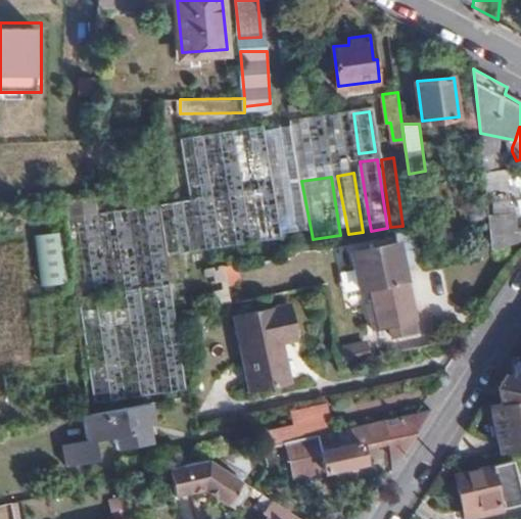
[(196,270),(225,265),(237,263),(226,192),(186,198),(196,270)]
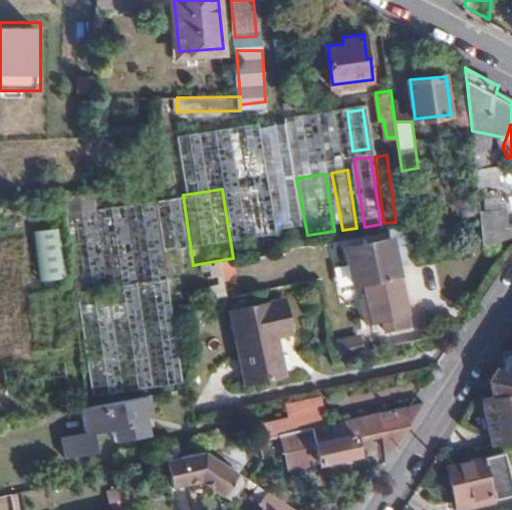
[(501,203),(501,191),(487,192),(488,204),(501,203)]
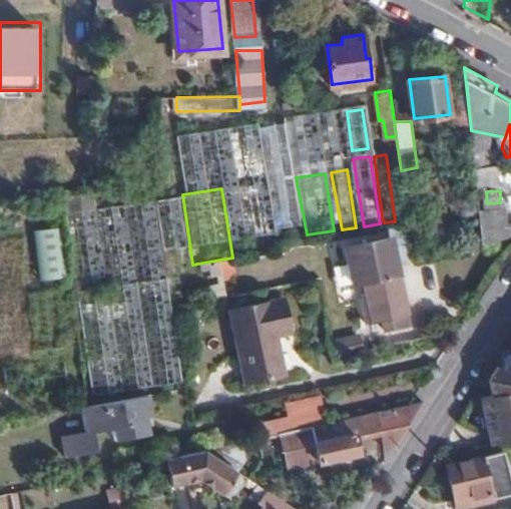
[(508,208),(479,209),(483,243),(510,237),(510,227),(508,208)]
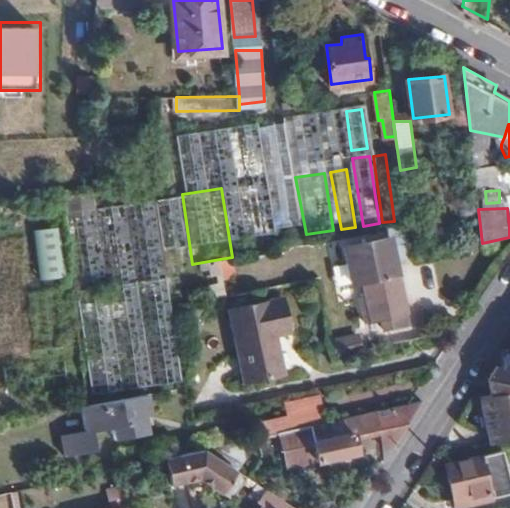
[(413,258),(408,222),(391,225),(393,238),(347,249),(351,271),(398,261),(413,258)]
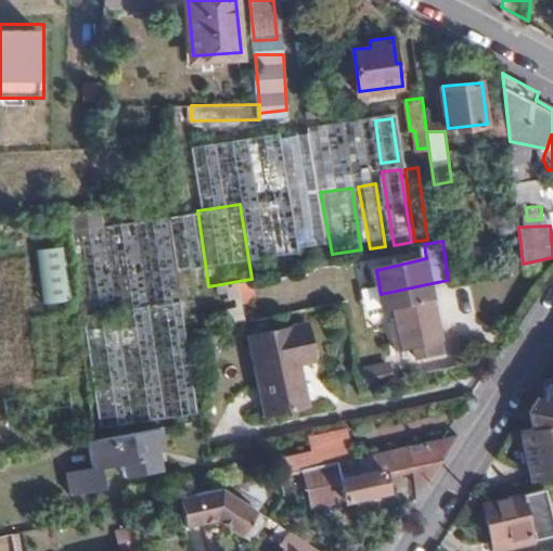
[(63,243),(37,245),(41,299),(67,297),(63,243)]
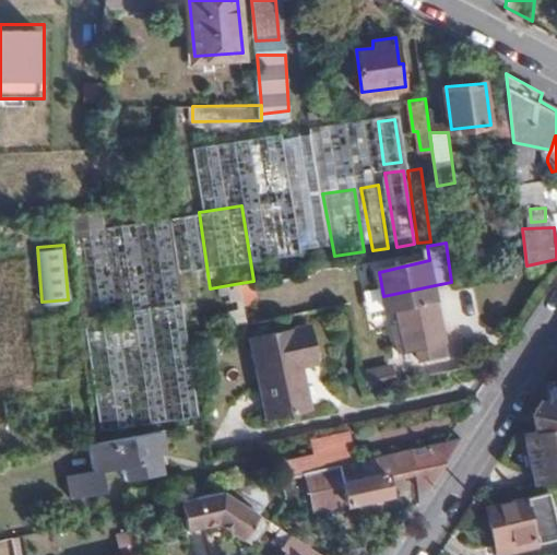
[(446,344),(435,285),(383,296),(387,309),(398,307),(402,327),(395,328),(402,354),(419,351),(422,361),(441,356),(439,346),(446,344)]
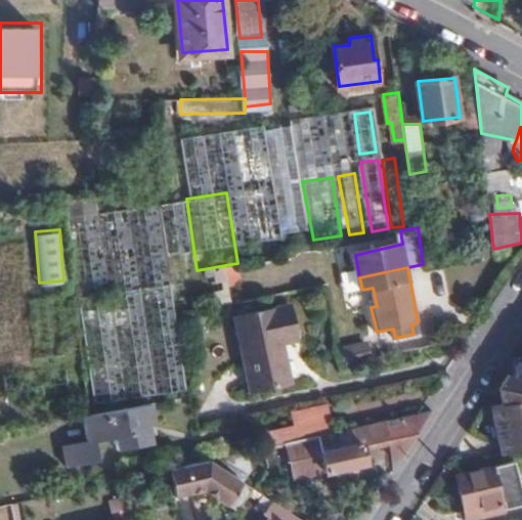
[(256,387),(291,379),(283,344),(299,340),(292,304),(242,316),(256,387)]
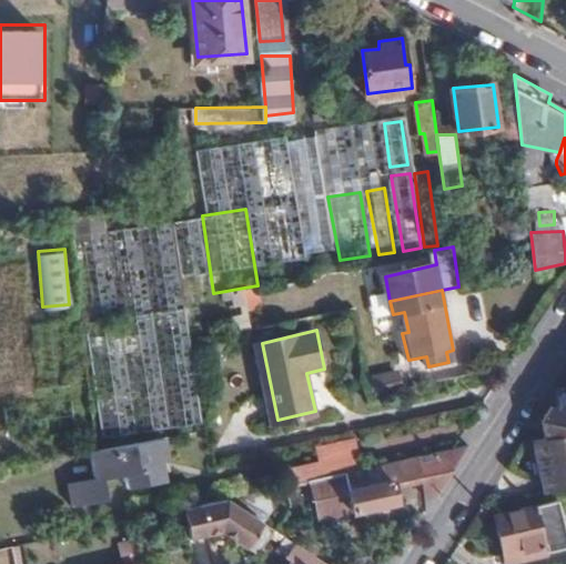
[(534,436),(546,490),(565,485),(565,395),(544,416),(547,434),(534,436)]
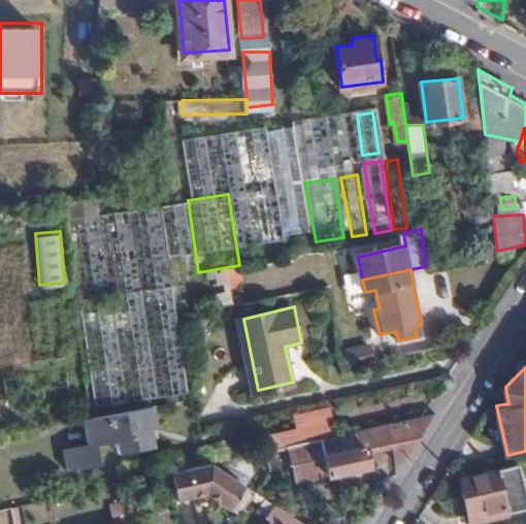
[(294,386),(293,382),(258,390),(259,393),(294,386)]
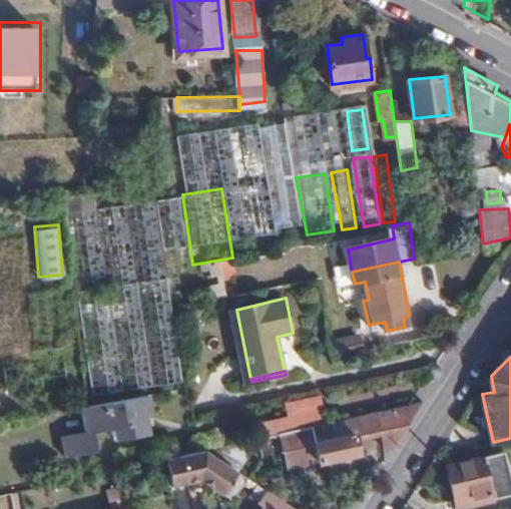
[(325,423),(319,394),(290,400),(293,415),(264,423),(266,436),(325,423)]
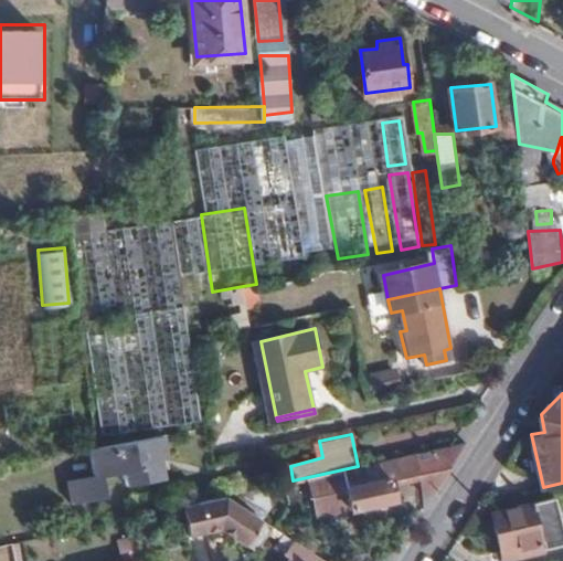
[(165,462),(160,438),(95,448),(87,450),(91,475),(64,478),(67,499),(102,495),(99,477),(119,475),(121,487),(161,483),(159,463),(165,462)]
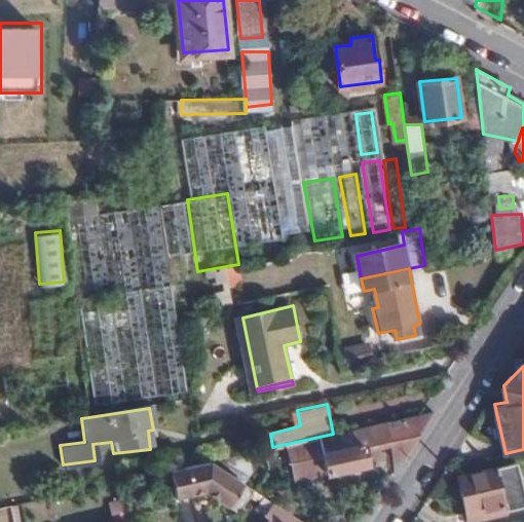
[(406,455),(434,412),(420,414),(394,456),(393,459),(406,455)]
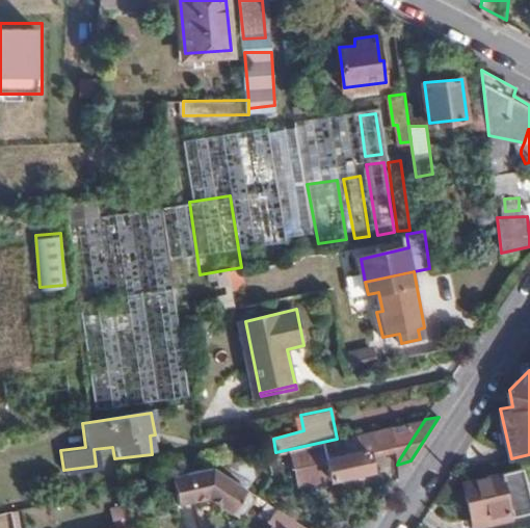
[(425,419),(337,439),(275,452),(279,466),(327,454),(328,460),(308,466),(310,477),(303,478),(307,487),(372,471),(370,453),(396,446),(398,462),(425,419)]
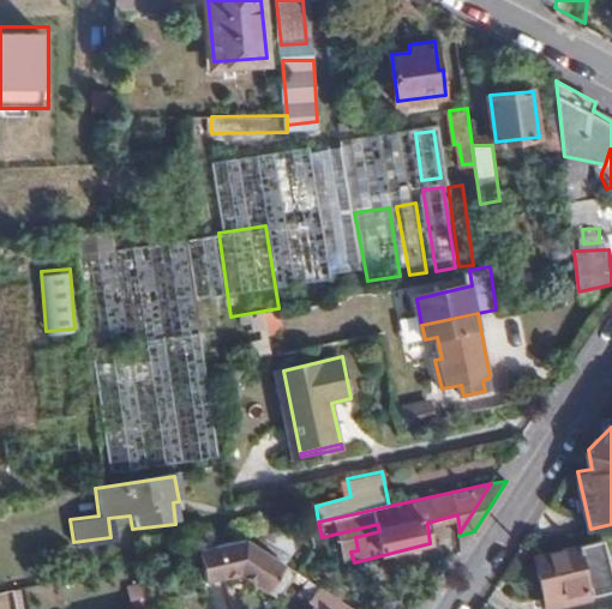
[(259,548),(245,538),(189,550),(195,578),(197,582),(225,565),(243,576),(249,565),(251,567),(256,561),(253,560),(259,548)]
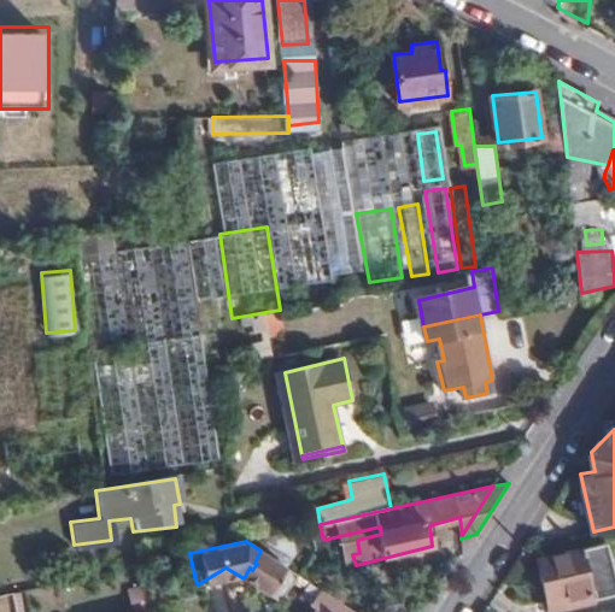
[(595,602),(581,549),(539,560),(552,611),(595,602)]
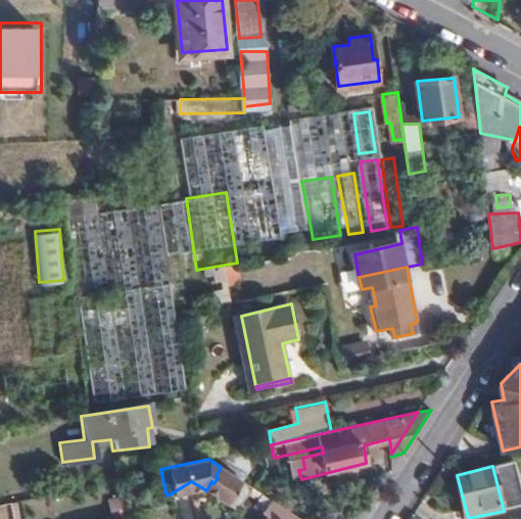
[(302,518),(269,498),(262,512),(266,515),(263,518),(302,518)]
